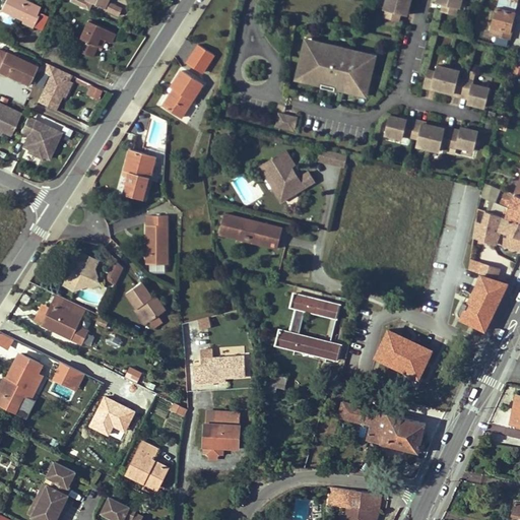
[(33,27),(39,16),(37,15),(41,7),(25,0),(6,0),(1,10),(22,21),(22,22),(33,27)]
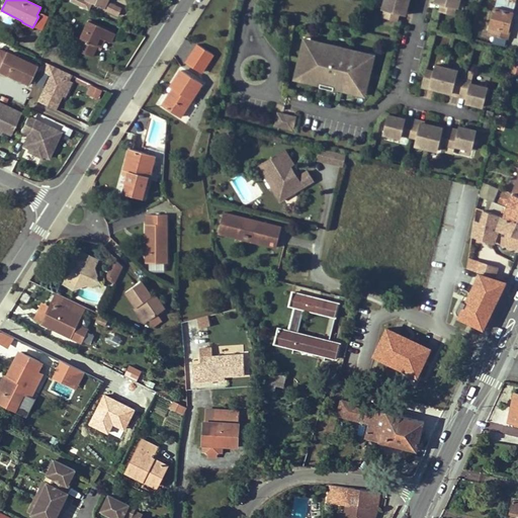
[(70,0),(70,1),(87,9),(91,2),(103,7),(106,0),(70,0)]
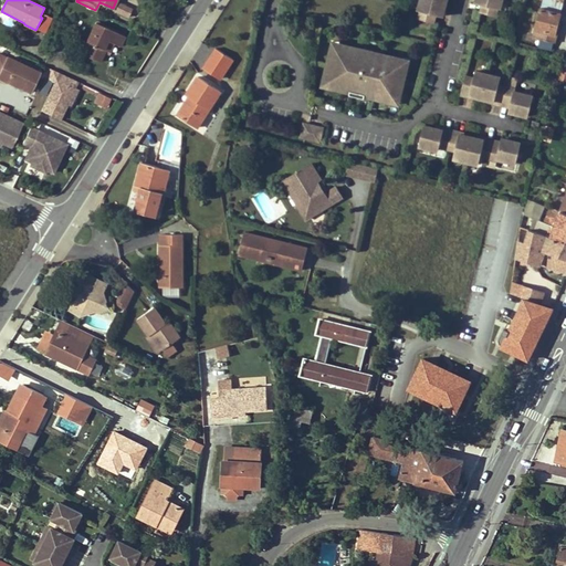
[(421,0),(419,10),(420,11),(419,19),(435,23),(437,14),(443,17),(447,0),(421,0)]
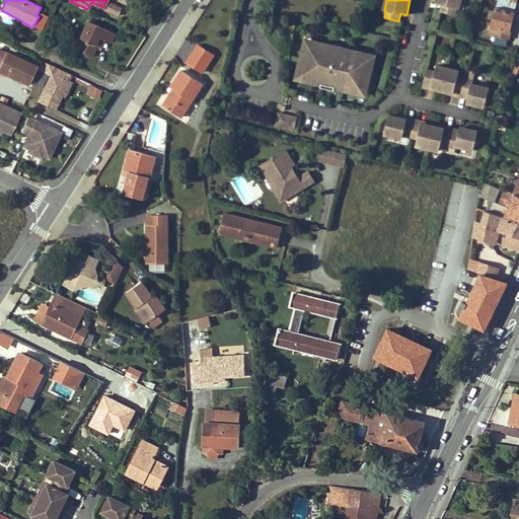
[(436,0),(436,2),(442,3),(440,11),(455,14),(457,7),(458,7),(460,0),(436,0)]
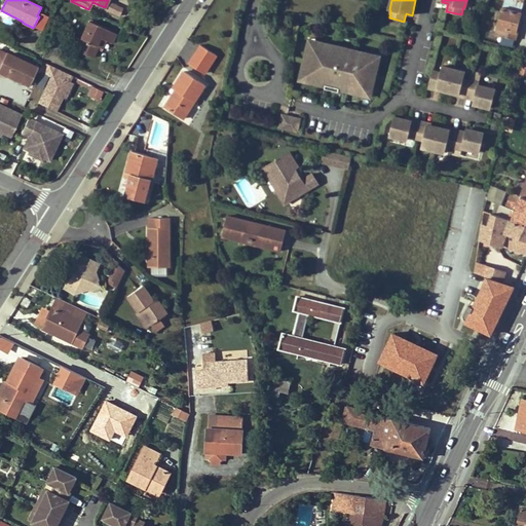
[(504,0),(495,34),(517,40),(519,31),(516,30),(518,23),(524,0),(504,0)]
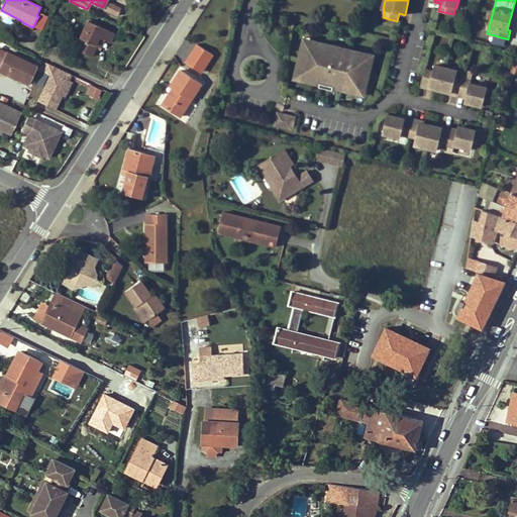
[(91,58),(96,46),(94,45),(97,36),(100,38),(110,42),(113,33),(87,21),(79,38),(81,39),(76,50),(91,58)]
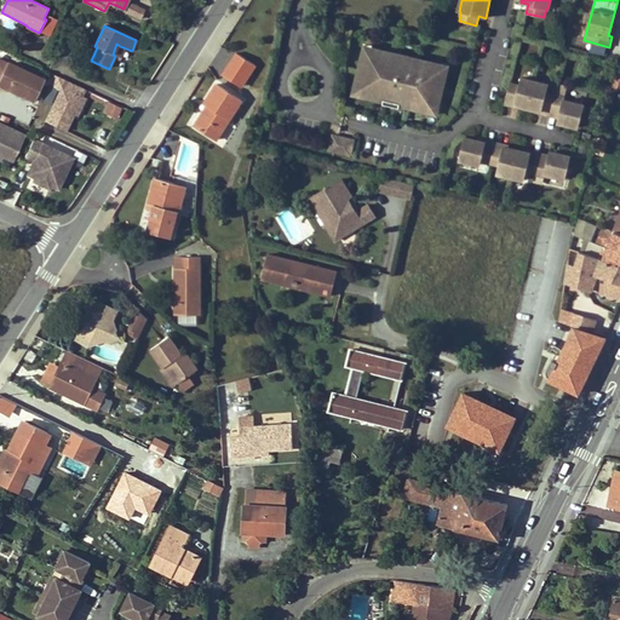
[(371,56),(366,55),(357,87),(363,89),(361,95),(378,98),(379,96),(385,97),(384,102),(401,105),(401,104),(429,112),(430,105),(436,107),(445,73),(438,72),(441,65),(402,57),(402,59),(396,58),(397,56),(373,50),(371,56)]
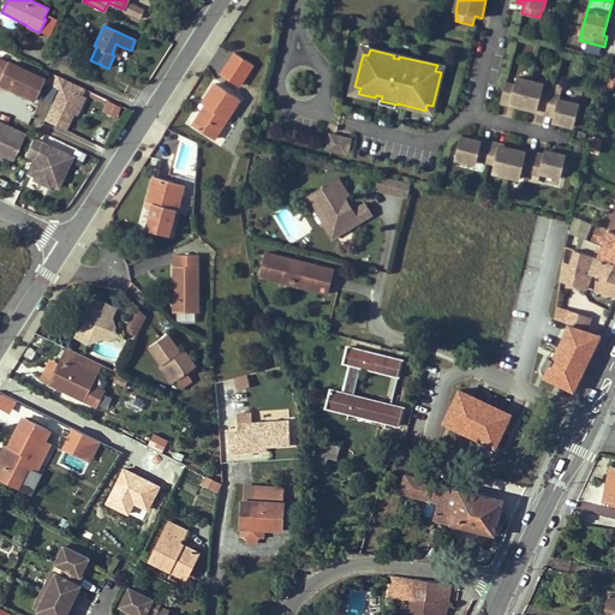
[(254,65),(236,53),(222,73),(239,85),(254,65)]
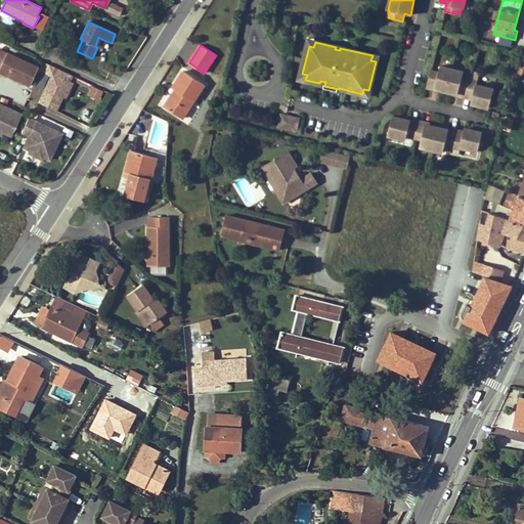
[(27,86),(35,67),(7,53),(0,69),(0,71),(12,78),(12,79),(27,86)]
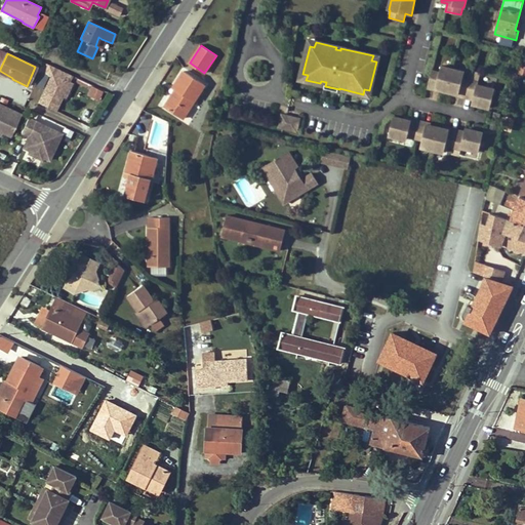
[(440,72),(432,70),(428,88),(435,90),(436,88),(458,93),(458,92),(474,96),(472,103),(489,108),(494,88),(477,84),(477,81),(462,77),(465,71),(442,66),(440,72)]
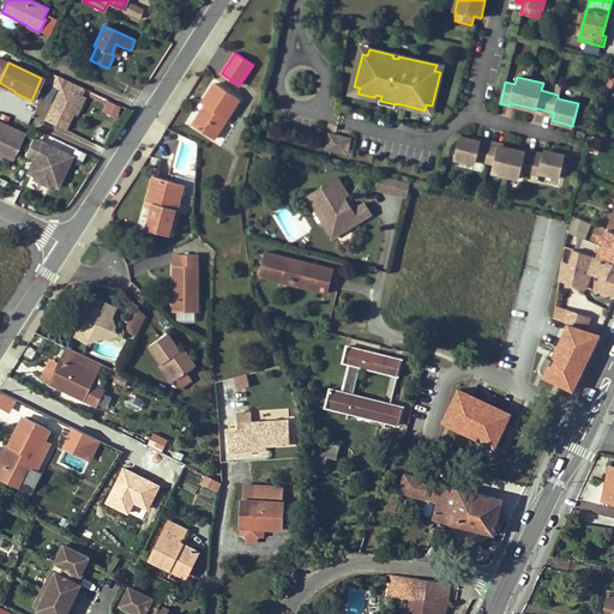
[(61,86),(82,96),(85,89),(65,79),(61,86)]
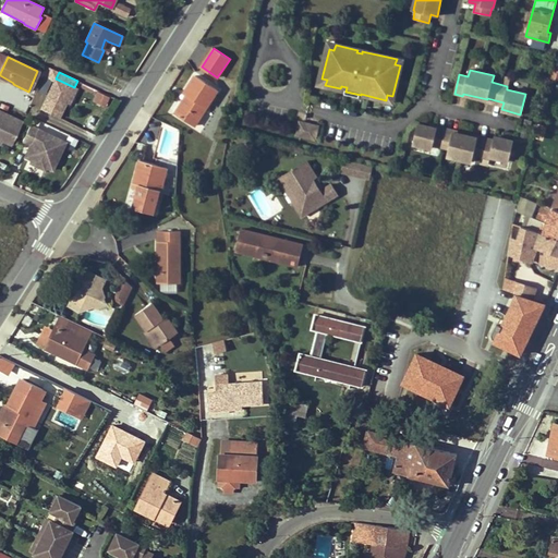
[(184,93),(187,95),(174,113),(194,126),(218,91),(195,76),(184,93)]
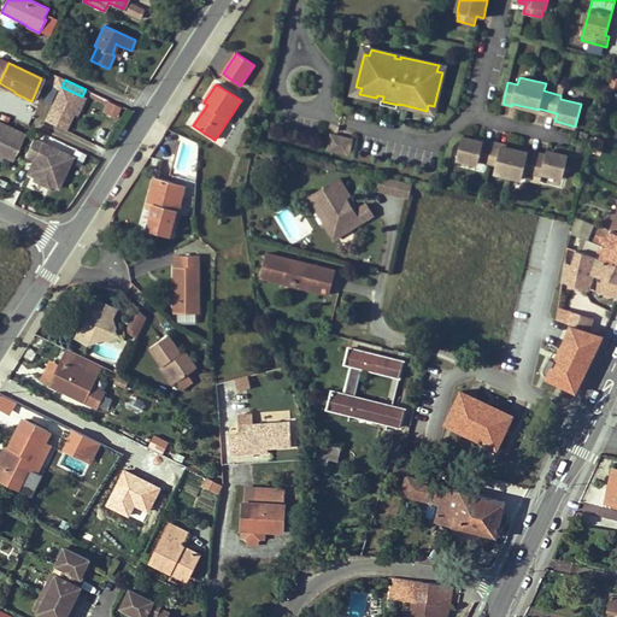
[(74,113),(82,97),(62,87),(46,121),(66,130),(74,113)]
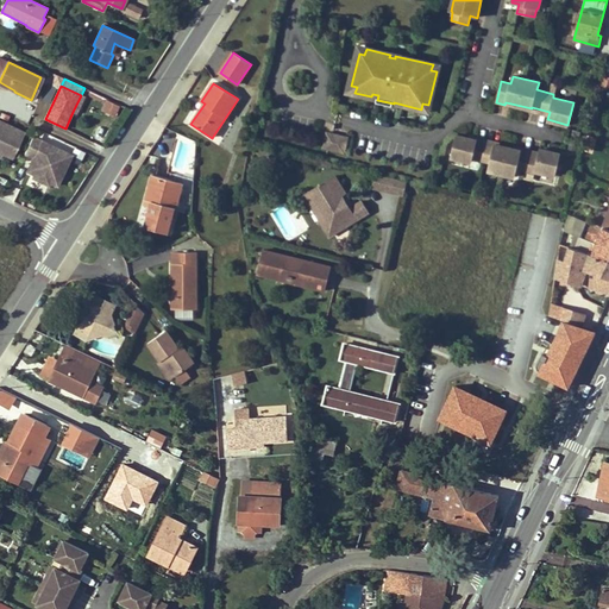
[(77,114),(86,96),(81,95),(73,112),(77,114)]
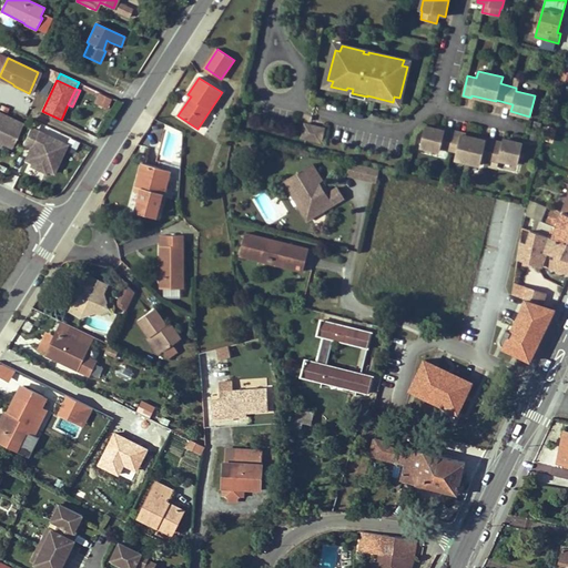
[(98,92),(93,103),(108,108),(112,97),(98,92)]
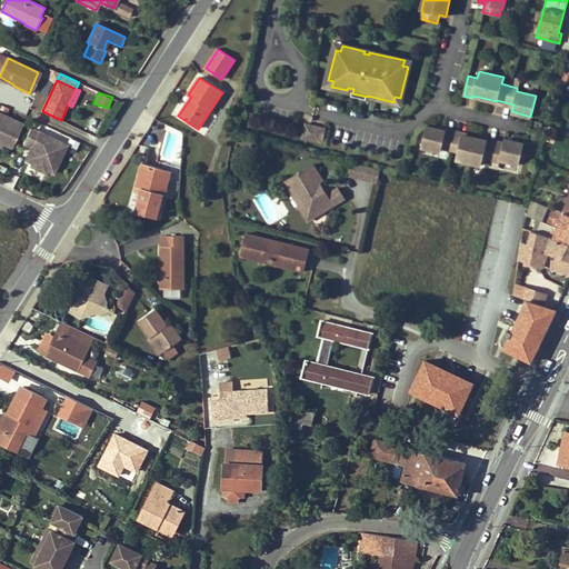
[(247,110),(242,127),(292,141),(297,123),(247,110)]
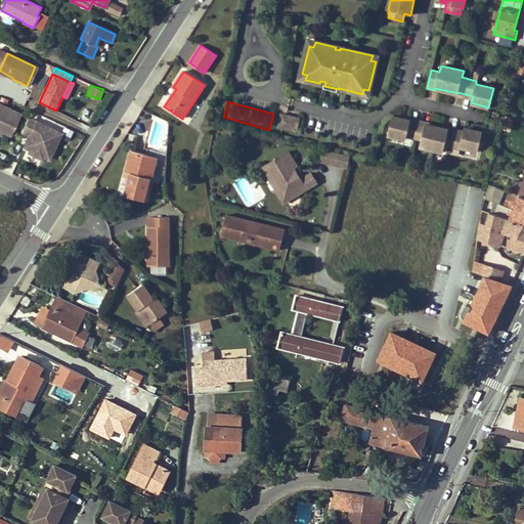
[(22,114),(0,103),(0,130),(3,132),(11,136),(22,114)]
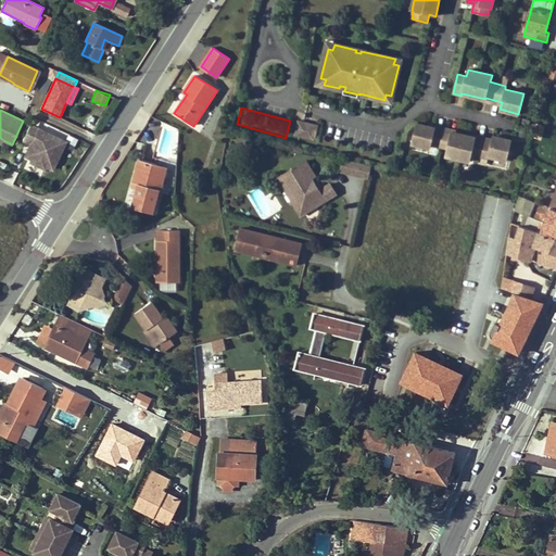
[(315,139),(318,126),(301,122),(297,135),(315,139)]
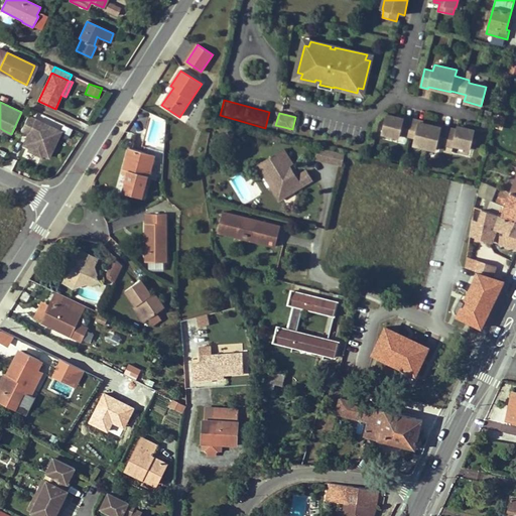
[(404,118),(387,114),(383,133),(400,137),(401,134),(415,137),(414,144),(436,149),(437,143),(453,146),(453,144),(471,149),(476,130),(458,126),(456,132),(441,128),(441,127),(419,122),(419,123),(404,120),(404,118)]
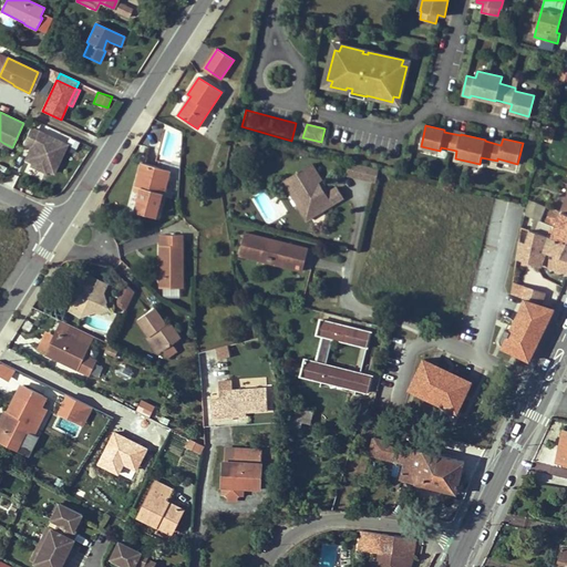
[(66,145),(31,127),(23,143),(31,146),(24,158),(27,160),(31,162),(30,165),(44,173),(47,169),(53,173),(66,145)]
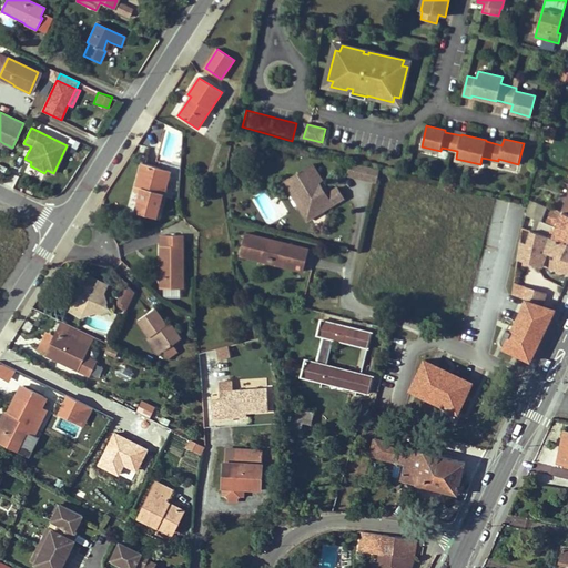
[(140,192),(134,212),(156,217),(170,170),(143,163),(137,185),(141,188),(140,192)]
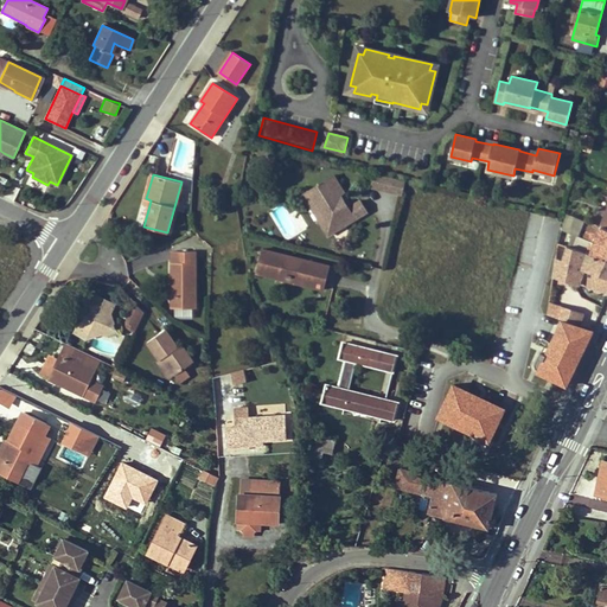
[(347,209),(345,210),(337,197),(339,196),(343,193),(333,177),(302,195),(308,205),(314,206),(323,221),(321,225),(327,236),(366,212),(359,202),(347,209)]
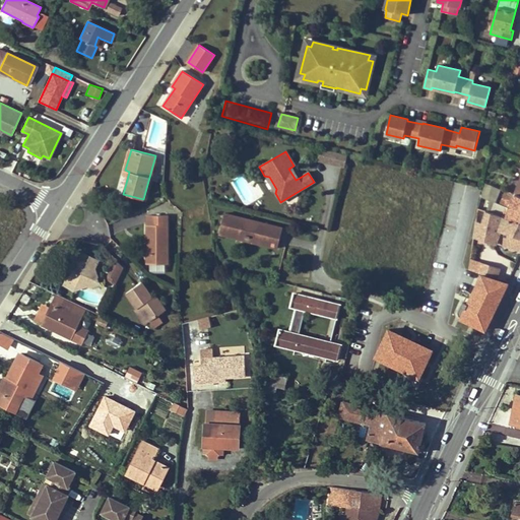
[(288,169),(296,180),(298,179),(290,168),(288,169)]
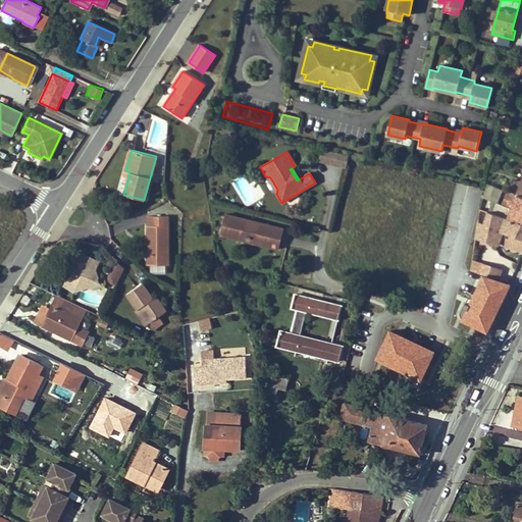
[(270,177),(265,176),(276,194),(277,190),(270,177)]
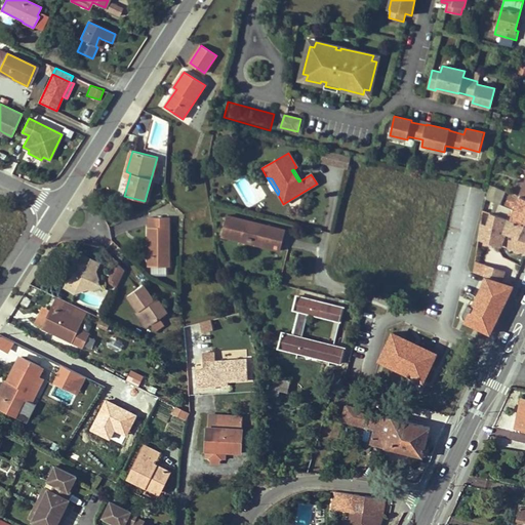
[(486,197),(498,203),(505,191),(492,185),(486,197)]
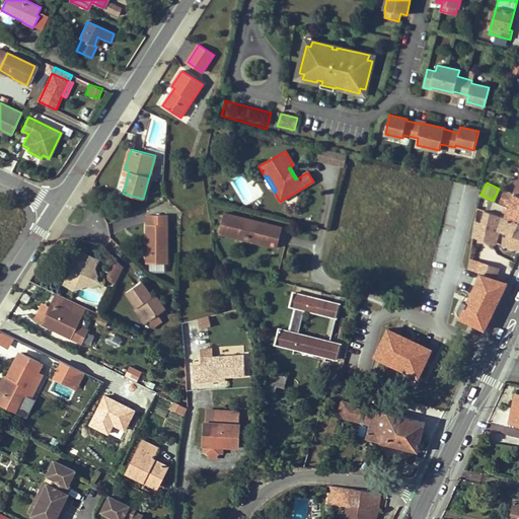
[(505,206),(501,216),(518,221),(518,196),(507,191),(501,204),(505,206)]
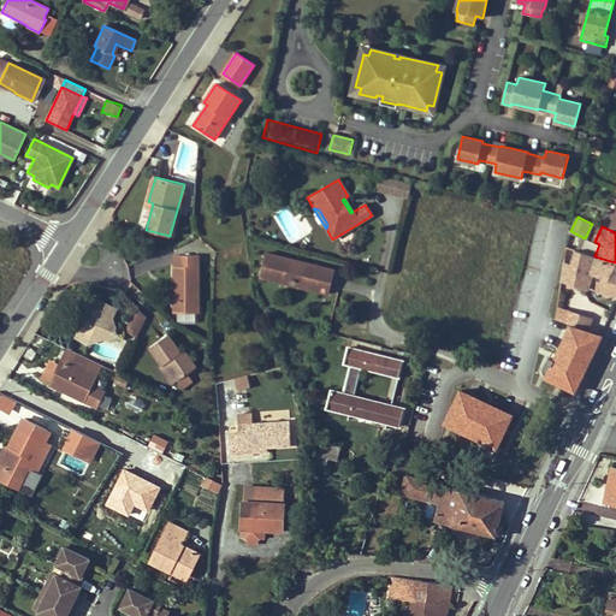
[(615,262),(594,256),(567,247),(562,279),(615,296),(615,262)]
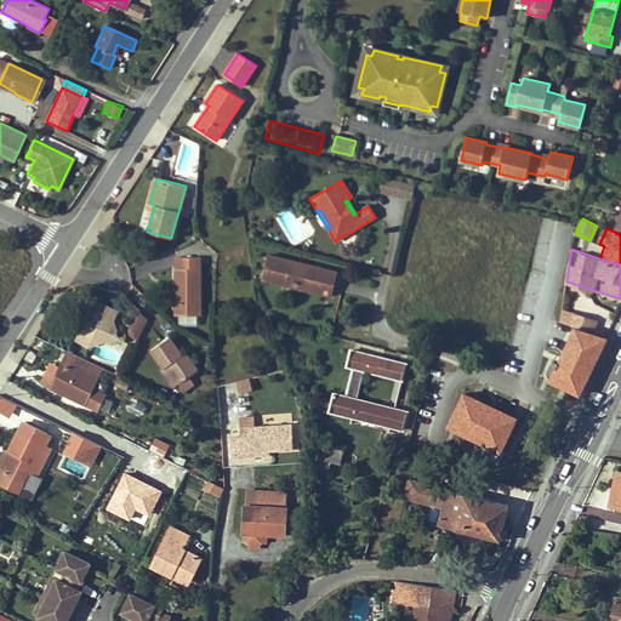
[(176,301),(176,315),(200,315),(200,256),(175,257),(176,296),(178,296),(178,301),(176,301)]
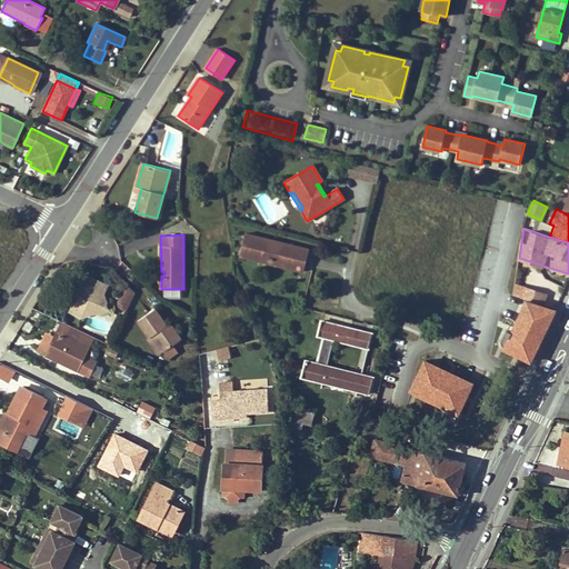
[(303,273),(308,256),(291,251),(292,247),(246,235),(240,258),(261,263),(262,259),(278,263),(277,267),(303,273)]
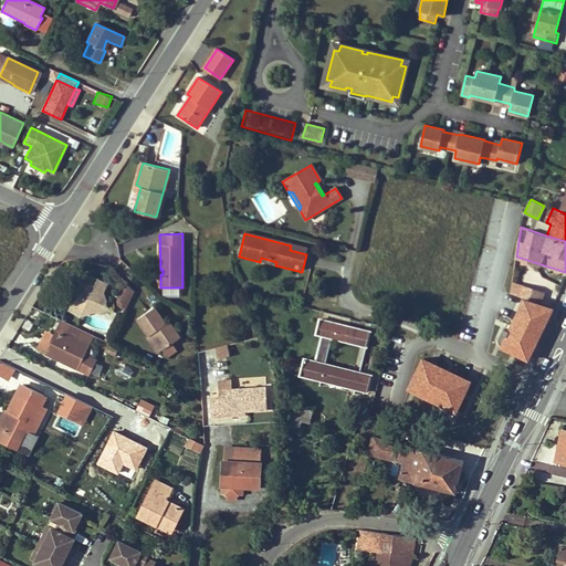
[(90,282),(95,284),(98,279),(87,274),(73,279),(76,287),(90,282)]
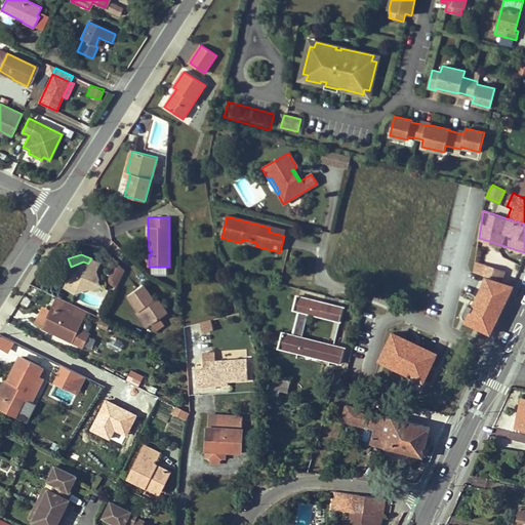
[(68,258),(65,259),(67,269),(65,274),(68,282),(65,288),(74,292),(87,288),(90,289),(94,281),(98,280),(95,271),(99,263),(91,258),(88,264),(83,261),(71,267),(68,258)]
